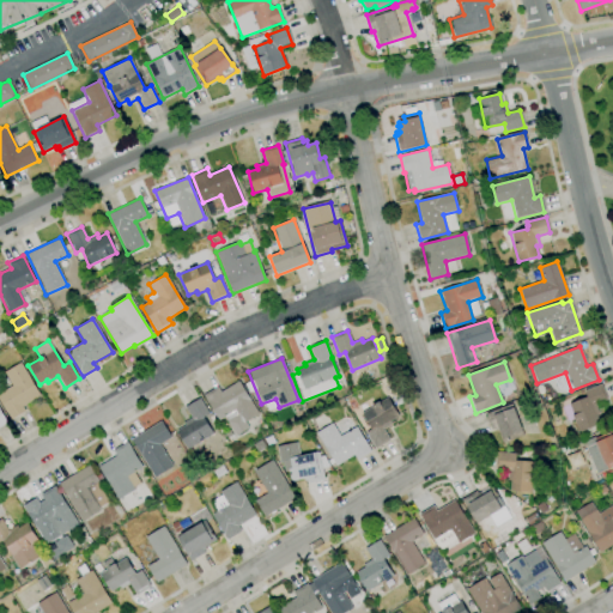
[(11,420),(0,402),(0,392),(12,386),(4,372),(20,363),(41,395),(23,407),(25,411),(11,420)]
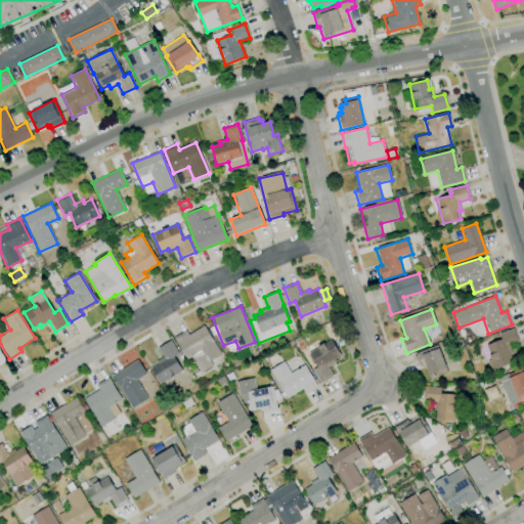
[(202,373),(193,359),(203,354),(200,351),(187,359),(174,338),(185,331),(188,335),(204,325),(221,353),(210,361),(213,365),(202,373)]
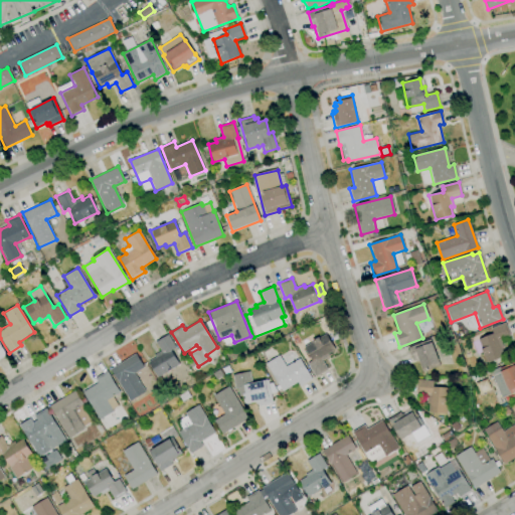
[(491,367),(489,362),(486,363),(483,354),(484,354),(482,349),(481,349),(477,340),(492,334),(490,328),(505,322),(510,336),(500,340),(503,347),(501,349),(503,356),(500,357),(502,363),(491,367)]
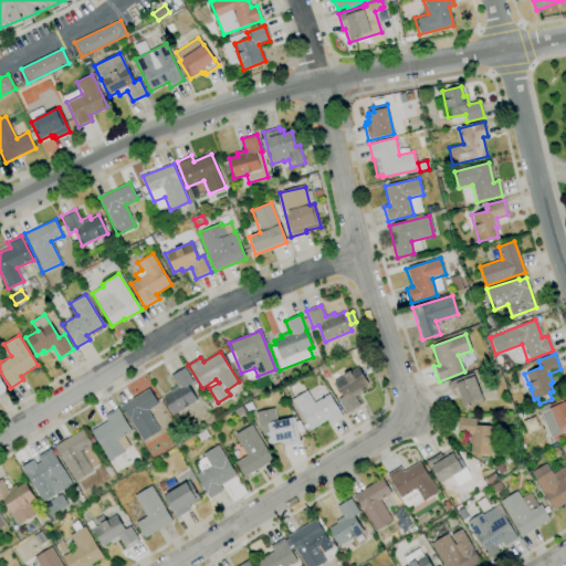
[(346,415),(337,399),(341,397),(332,383),(358,367),(368,385),(360,389),(362,391),(354,396),(360,407),(346,415)]
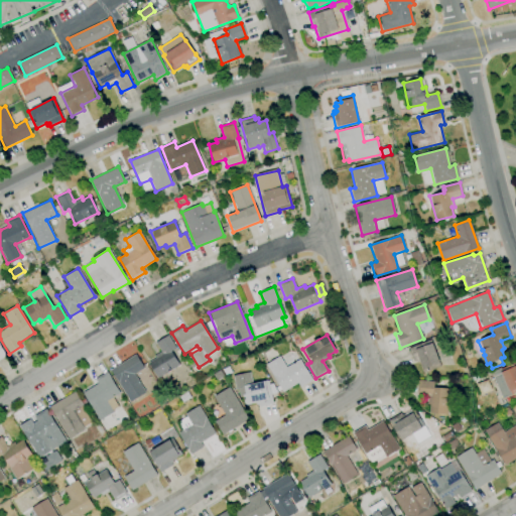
[(157,379),(148,363),(155,359),(154,356),(161,352),(155,343),(167,336),(175,349),(170,352),(179,365),(157,379)]
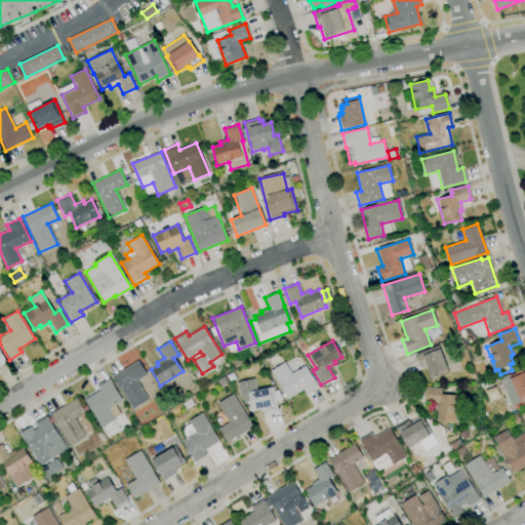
[(430,379),(426,368),(423,369),(422,367),(420,368),(415,354),(438,346),(448,372),(430,379)]
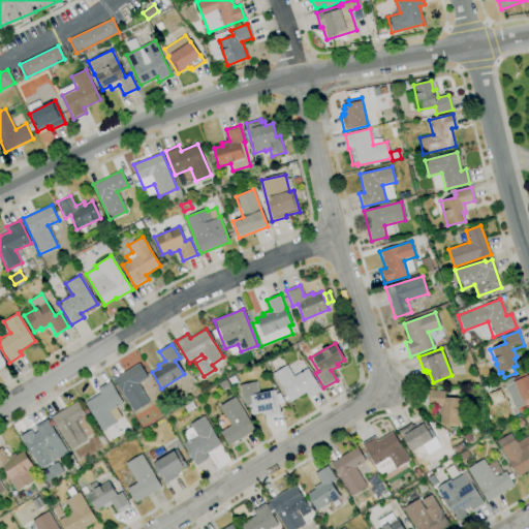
[(133,412),(113,379),(138,363),(148,377),(137,383),(149,403),(133,412)]
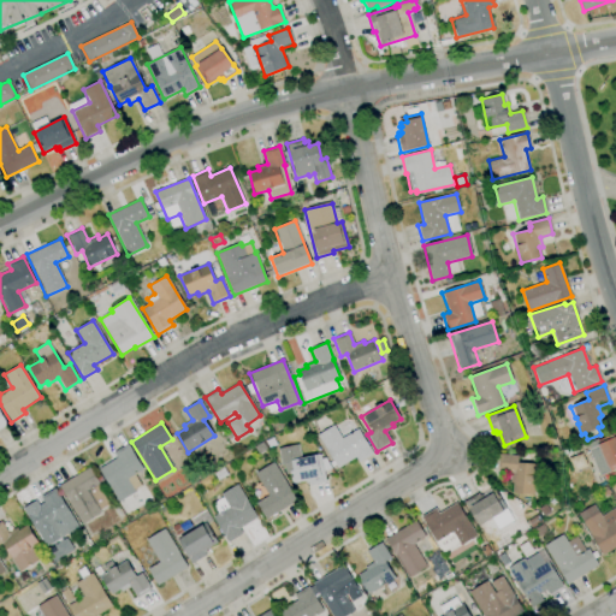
[(337,468),(317,434),(333,425),(342,438),(357,428),(373,454),(359,462),(355,457),(337,468)]
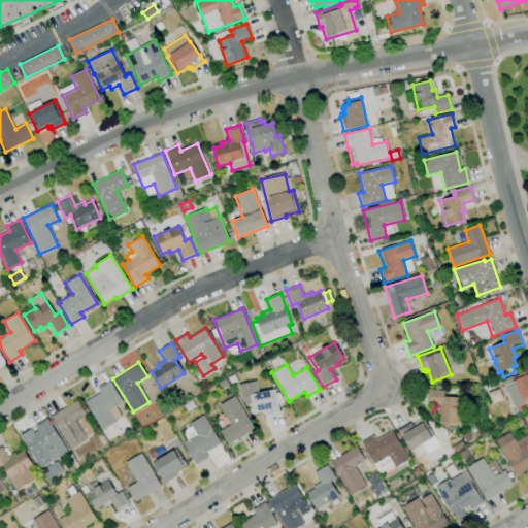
[(514,408),(501,381),(512,375),(513,377),(527,370),(527,400),(523,403),(523,404),(514,408)]
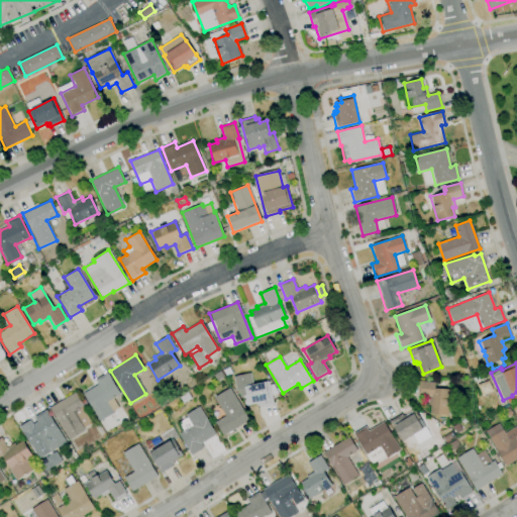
[(217,381),(214,376),(220,371),(224,377),(217,381)]
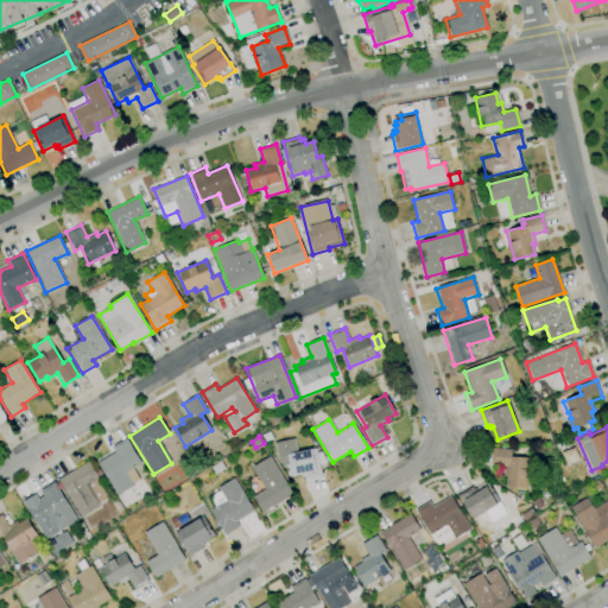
[(118,496),(97,463),(114,453),(112,447),(126,438),(141,463),(133,469),(140,480),(132,485),(133,487),(118,496)]
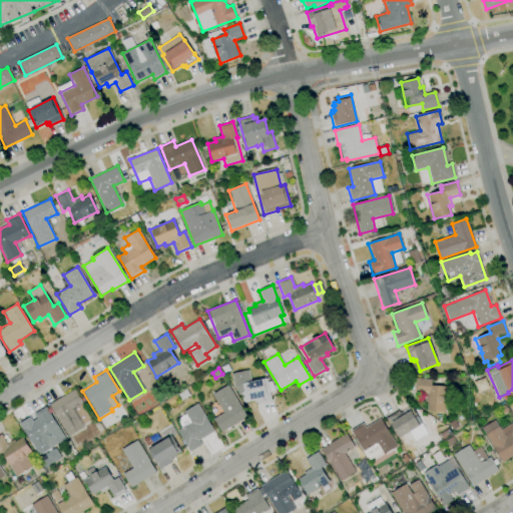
[(258,405),(257,403),(254,403),(254,401),(243,403),(241,394),(238,395),(236,387),(234,388),(231,374),(248,371),(250,382),(267,379),(272,402),(258,405)]
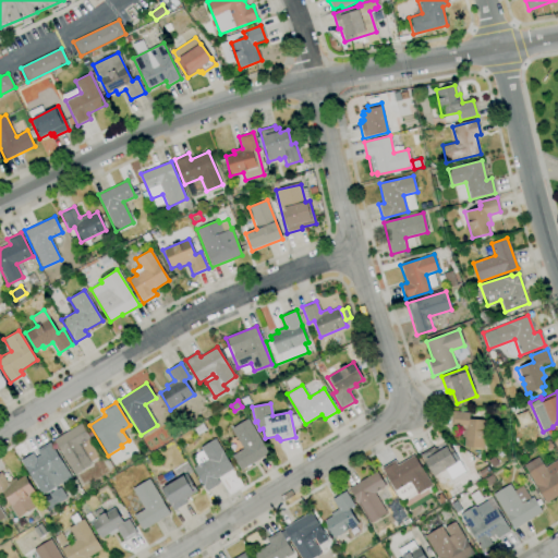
[(484,449),(463,447),(464,437),(461,437),(462,428),(450,427),(451,411),(470,413),(469,420),(486,421),(484,449)]
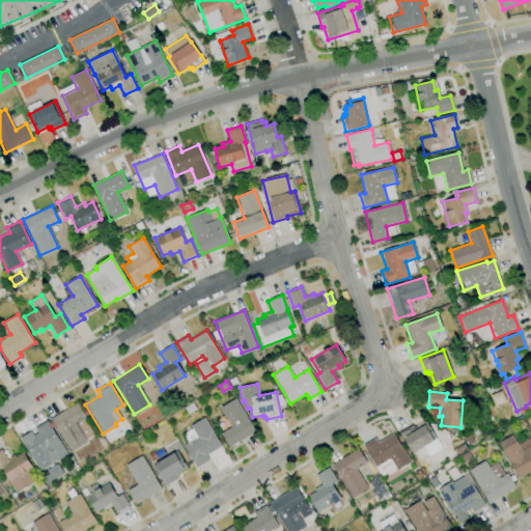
[(495,407),(490,396),(501,391),(506,401),(495,407)]
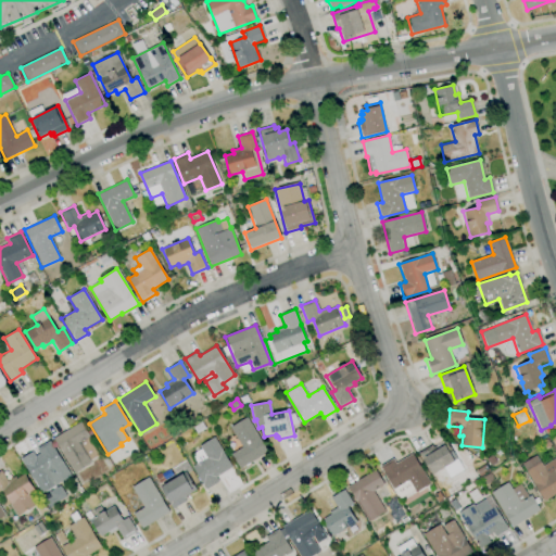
[(240,469),(230,454),(241,447),(229,428),(247,417),(268,452),(240,469)]
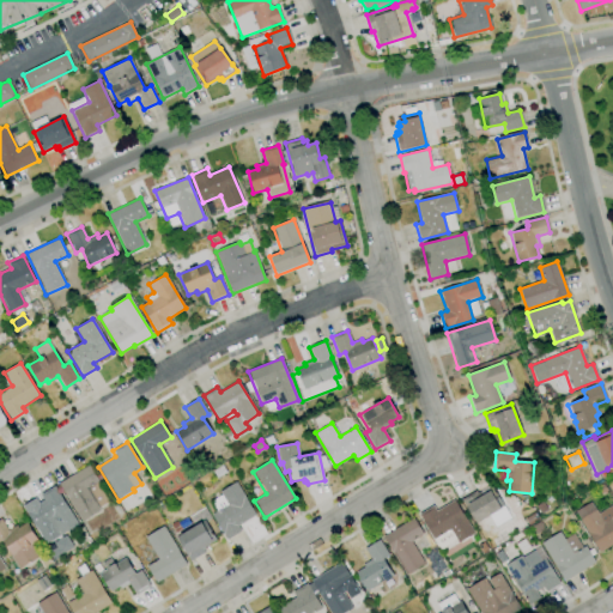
[(82,522),(59,484),(89,465),(95,475),(99,473),(103,479),(96,483),(108,503),(98,508),(99,510),(82,522)]
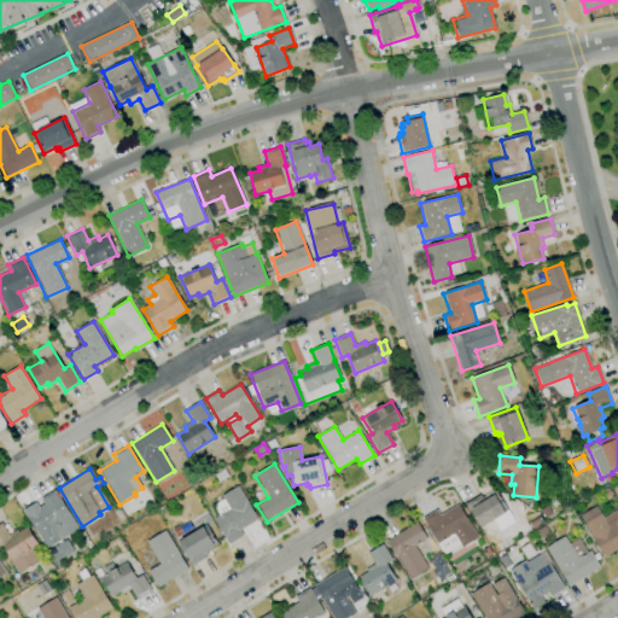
[(219,483),(214,476),(223,470),(228,477),(219,483)]
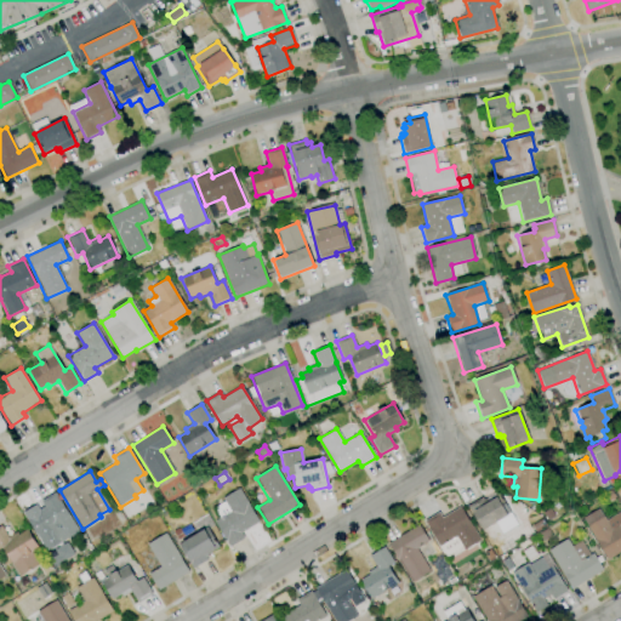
[(231,547),(215,522),(231,512),(222,499),(239,489),(260,522),(241,533),(244,537),(231,547)]
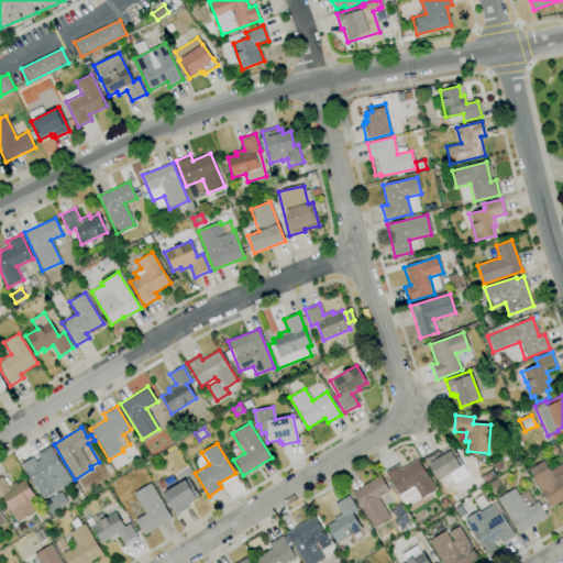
[(552,454),(548,448),(553,444),(558,451),(552,454)]
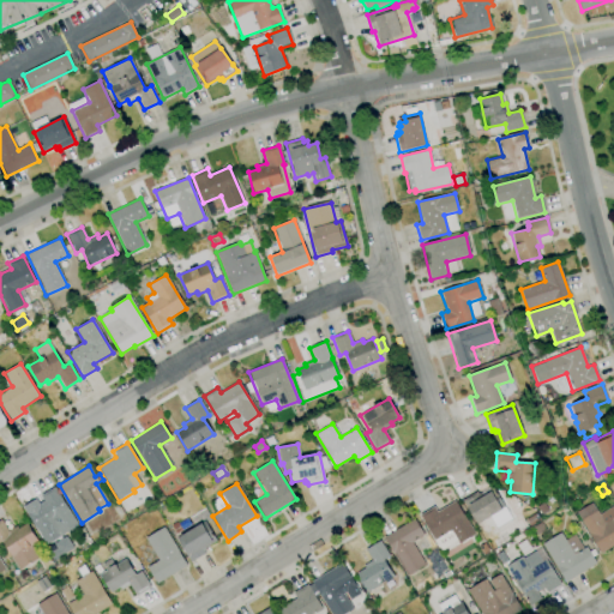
[(46,545),(25,512),(23,507),(36,499),(38,504),(43,501),(40,495),(54,487),(78,525),(46,545)]
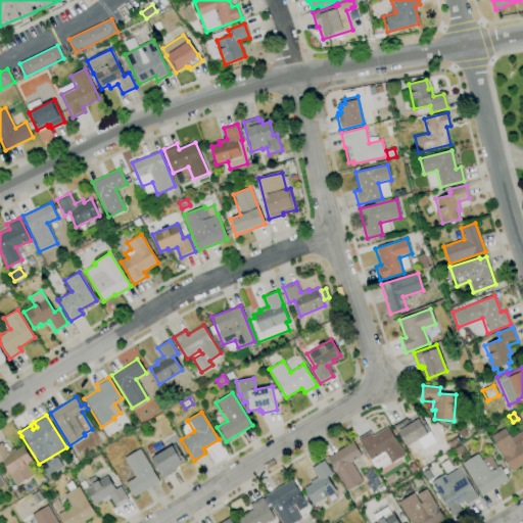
[(423,449),(417,440),(406,447),(393,426),(407,419),(408,421),(409,420),(410,422),(420,416),(435,442),(423,449)]
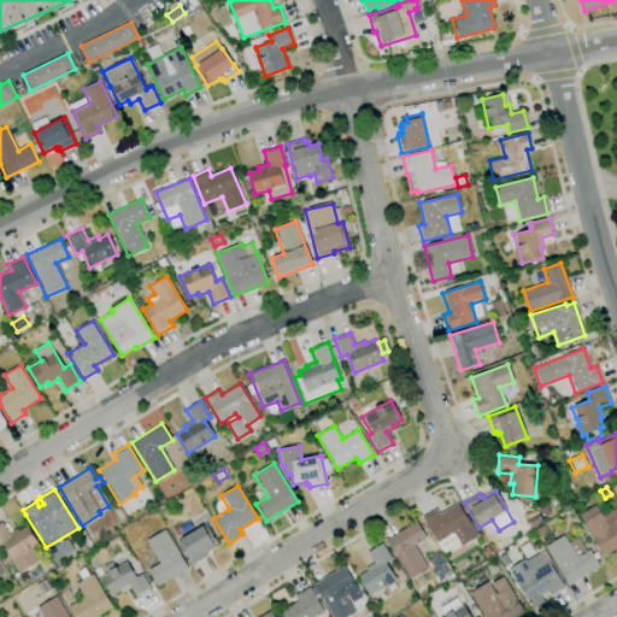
[(444,554),(422,518),(436,509),(439,515),(457,504),(477,536),(462,547),(459,545),(444,554)]
